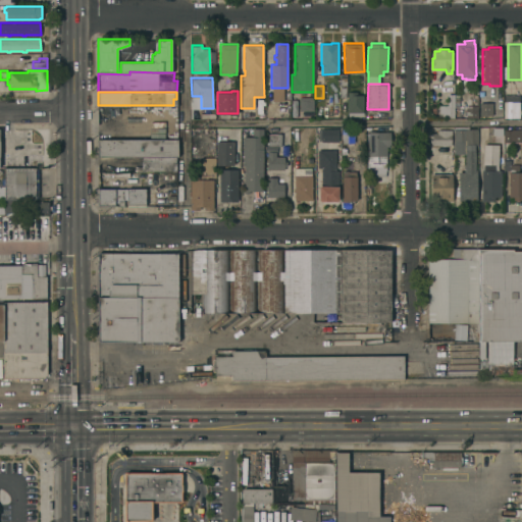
[(348,92),(357,92),(357,95),(363,95),(363,115),(348,115),(348,112),(348,92)]
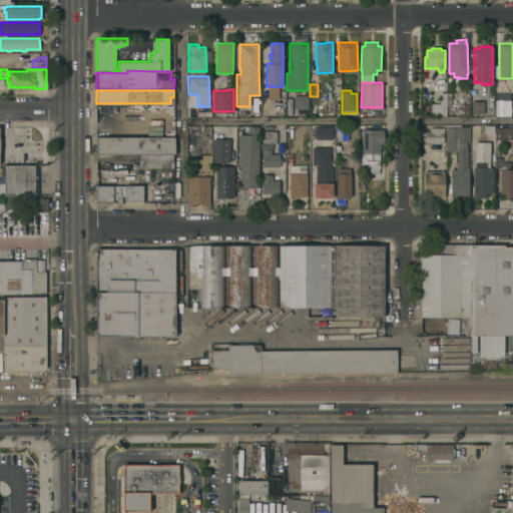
[(430,114),(445,114),(444,93),(439,93),(439,104),(430,104),(430,114)]
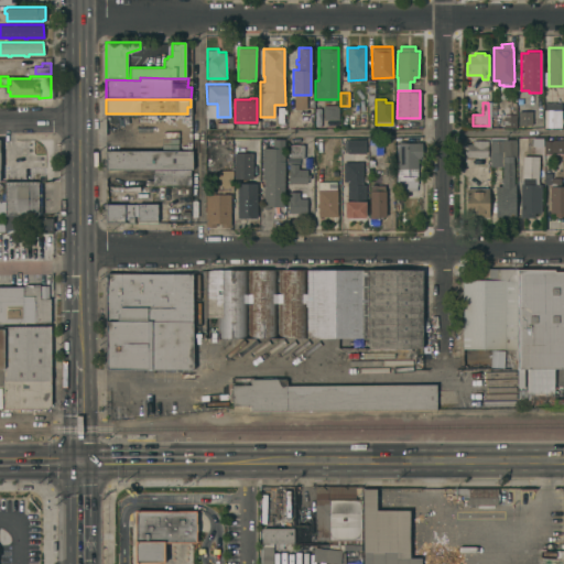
[(338,104),(338,119),(324,119),(323,105),(338,104)]
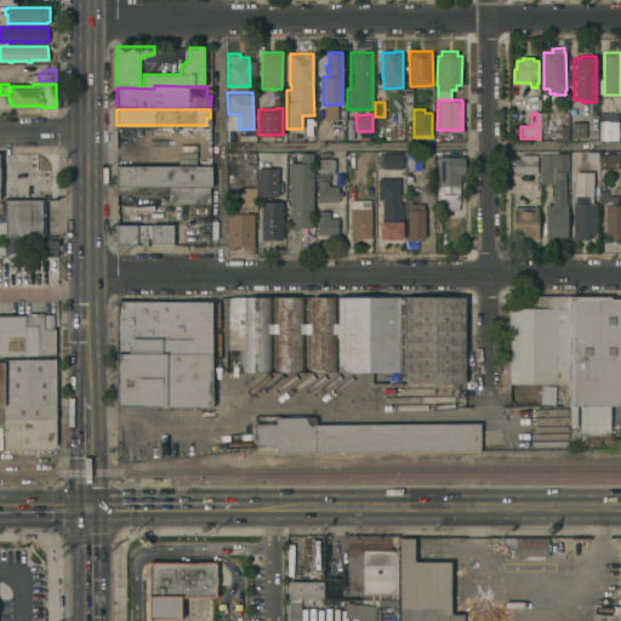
[(619,140),(599,140),(599,120),(619,120),(619,140)]
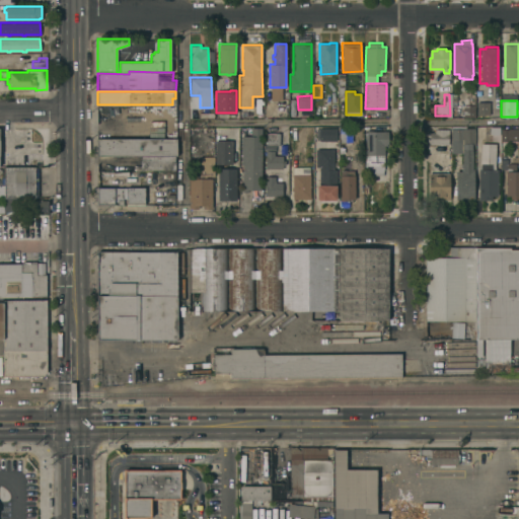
[(489,115),(476,115),(476,102),(489,102),(489,115)]
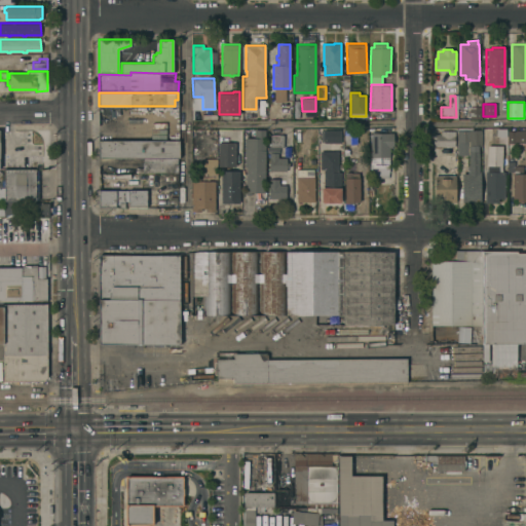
[(292,118),(282,118),(279,118),(279,116),(280,116),(280,106),(292,105),(292,118)]
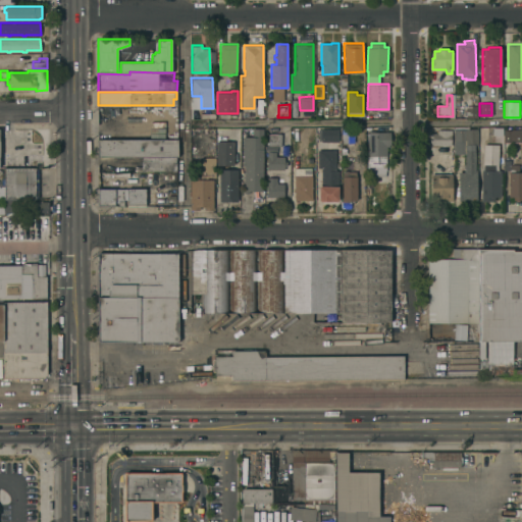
[(478,117),(466,117),(466,105),(478,105),(478,117)]
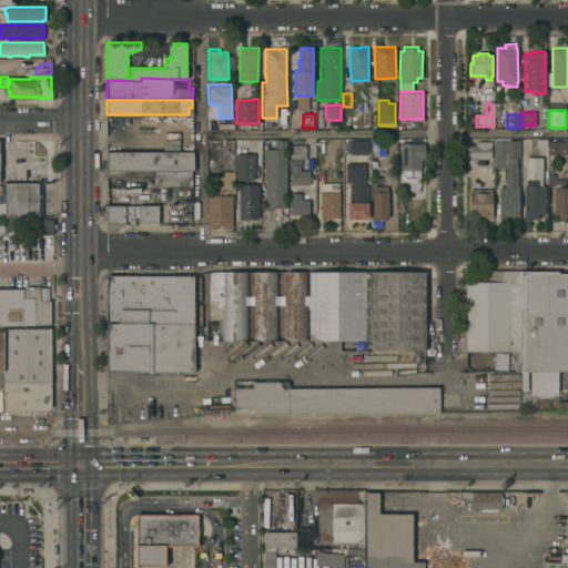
[(178,152),(178,134),(162,133),(161,151),(178,152)]
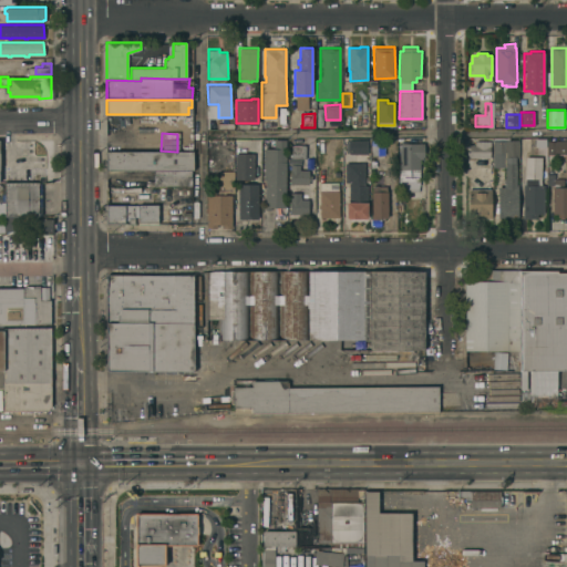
[(286,178),(287,178),(287,184),(286,184),(286,206),(280,206),(280,210),(275,210),(275,206),(270,206),(270,209),(265,209),(265,179),(264,178),(264,147),(274,148),(274,138),(286,138),(286,178)]
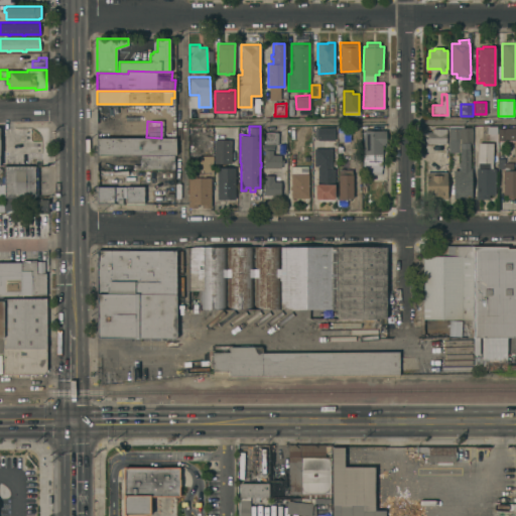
[(335,127),(334,139),(327,139),(327,140),(323,140),(323,139),(314,139),(314,127),(317,127),(335,127)]
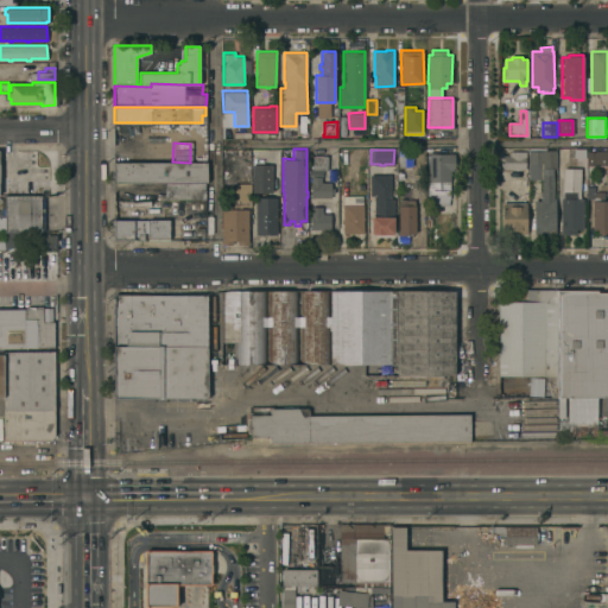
[(412,165),(398,166),(397,150),(412,150),(412,165)]
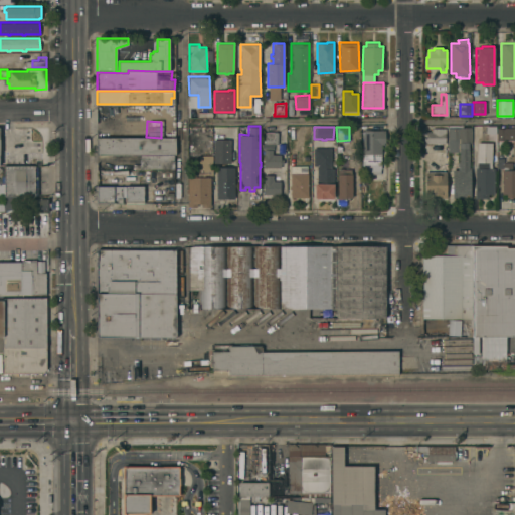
[(514,140),(497,141),(496,128),(514,127),(514,140)]
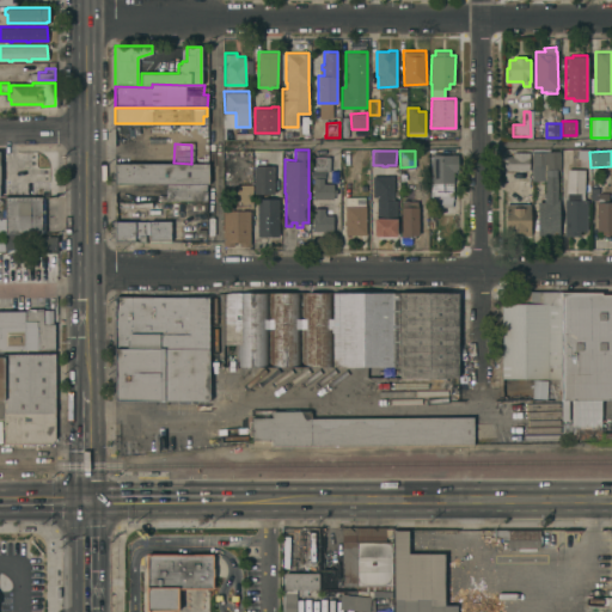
[(528,163),(530,163),(530,164),(528,164),(528,170),(507,170),(507,167),(505,167),(505,157),(507,157),(507,155),(513,155),(513,152),(528,152),(528,163)]
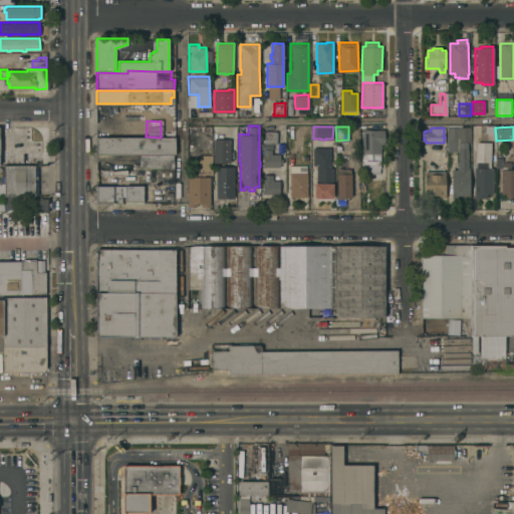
[(468,144),(468,145),(468,166),(470,166),(470,197),(452,197),(452,169),(457,169),(457,162),(447,162),(447,127),(470,127),(469,143),(468,143),(468,144)]
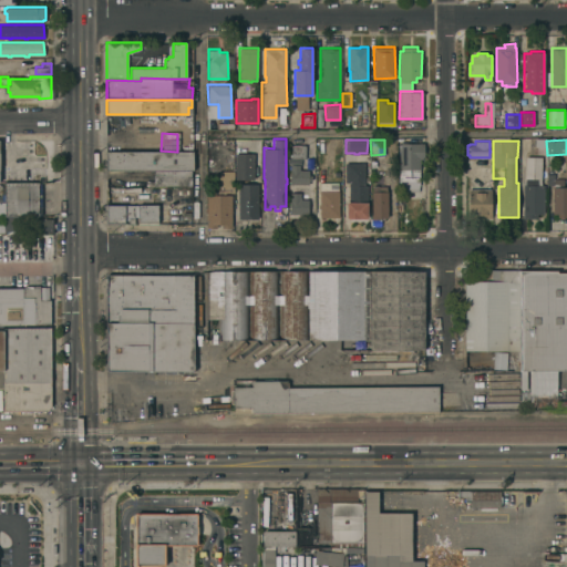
[(424,143),(424,158),(420,158),(420,168),(419,168),(420,192),(403,192),(403,182),(399,182),(399,175),(400,175),(400,143),(424,143)]
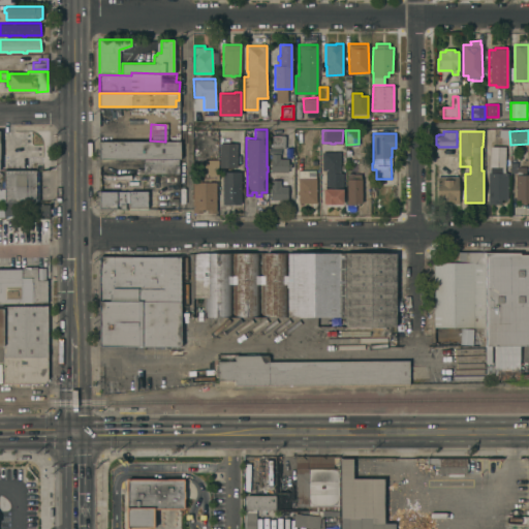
[(285,134),(285,147),(272,147),(272,134),(285,134)]
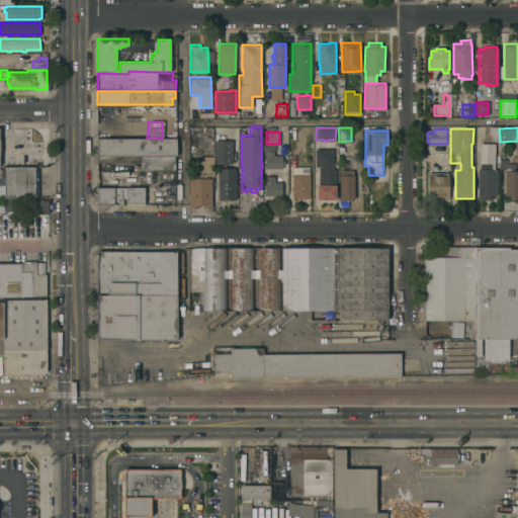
[(97,140),(97,138),(176,138),(176,140),(176,155),(174,155),(174,169),(141,169),(141,155),(97,155),(97,140)]
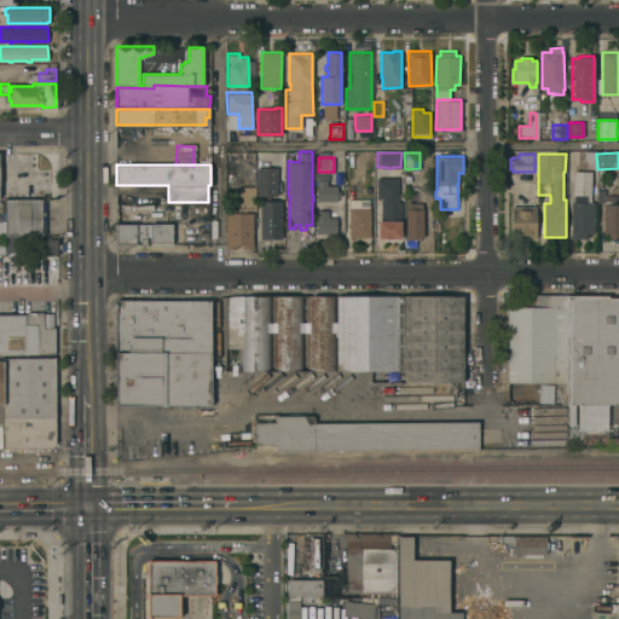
[(264,171),(264,168),(275,168),(275,179),(273,179),(273,195),(256,195),(256,171),(264,171)]
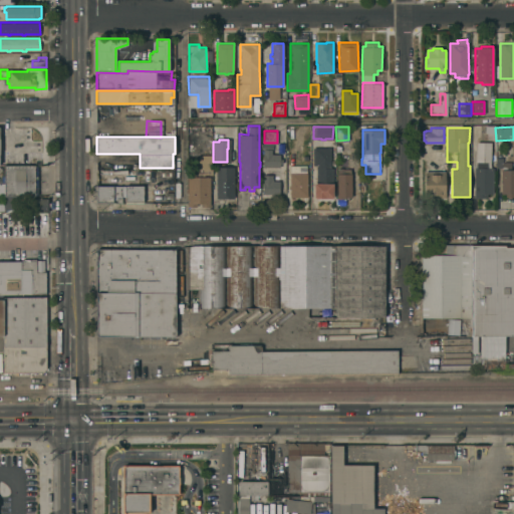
[(330,148),(330,168),(332,168),(332,184),(326,184),(326,187),(317,187),(317,165),(313,165),(313,148),(330,148)]
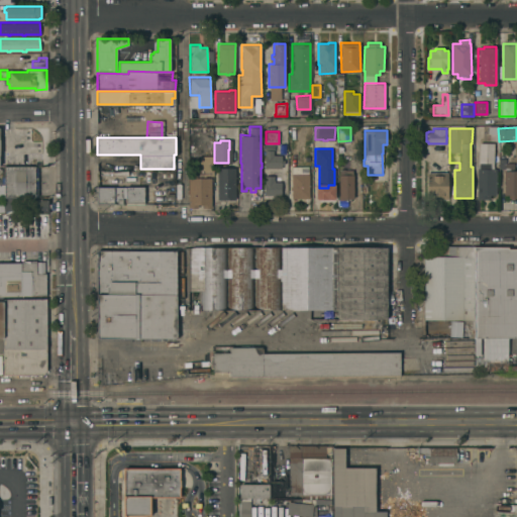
[(265,149),(273,149),(273,153),(282,154),(282,168),(265,168),(265,149)]
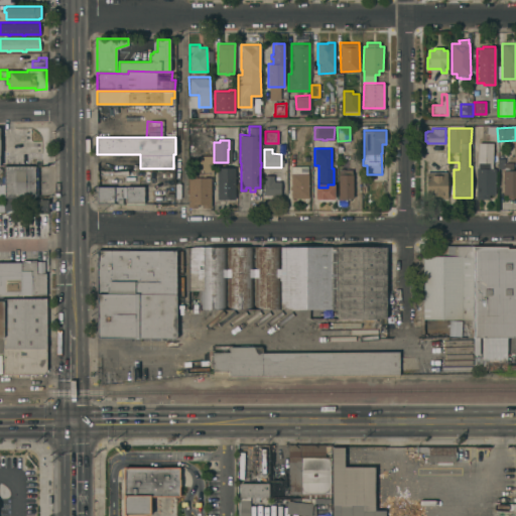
[(213,174),(200,174),(200,155),(210,155),(210,153),(213,153),(213,174)]
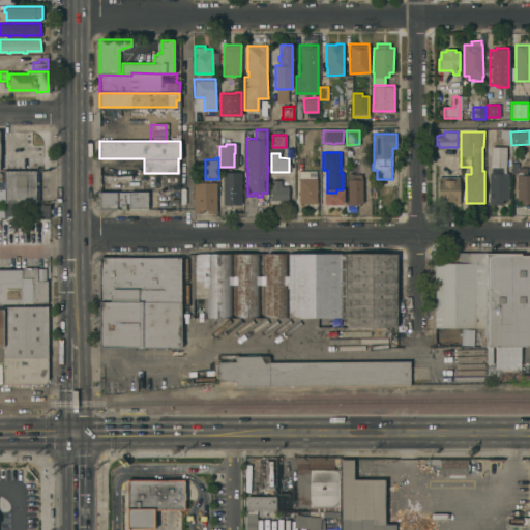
[(508,204),(489,204),(489,172),(491,172),(491,157),(505,157),(505,168),(506,168),(506,172),(508,172),(508,204)]
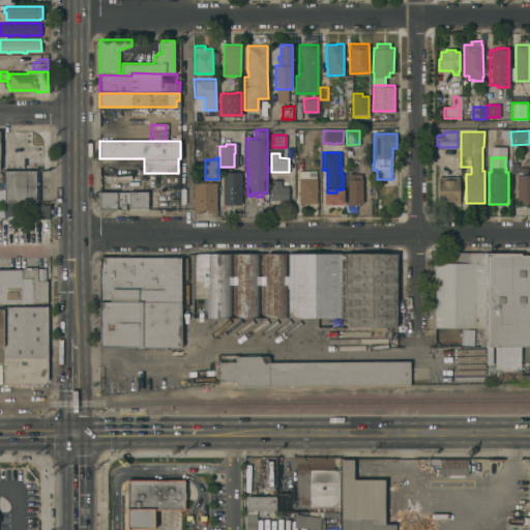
[(129,173),(129,158),(101,159),(101,173),(129,173)]
